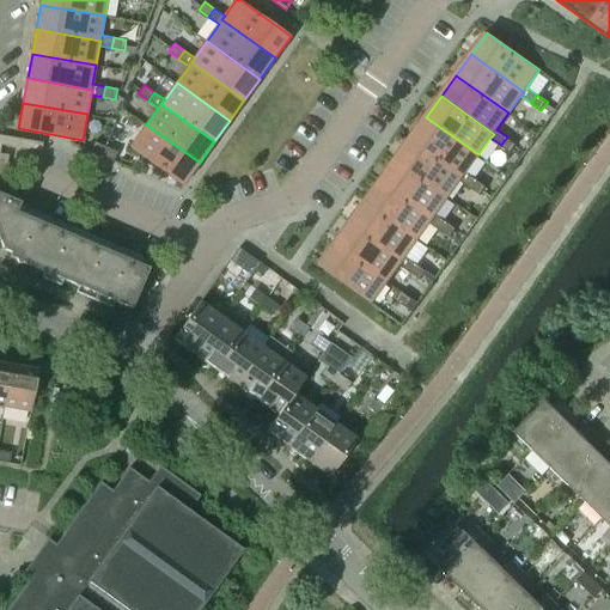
[(426,117),(412,138),(464,176),(461,181),(471,188),(477,178),(467,171),(479,154),(426,117)]
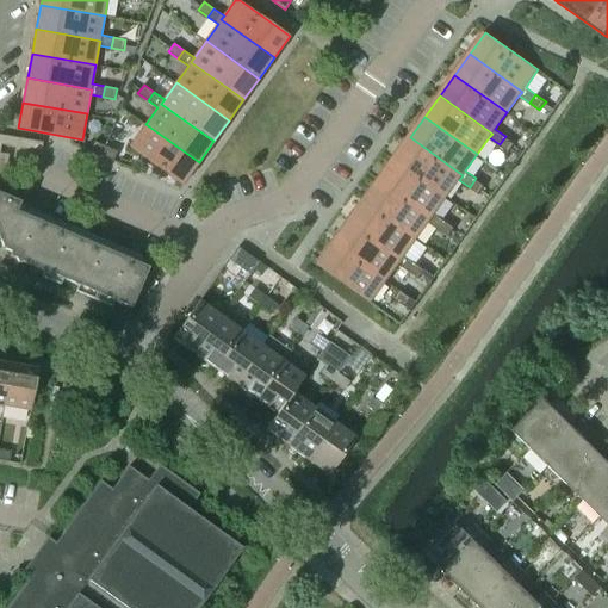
[(199,162),(146,124),(130,147),(182,184),(199,162)]
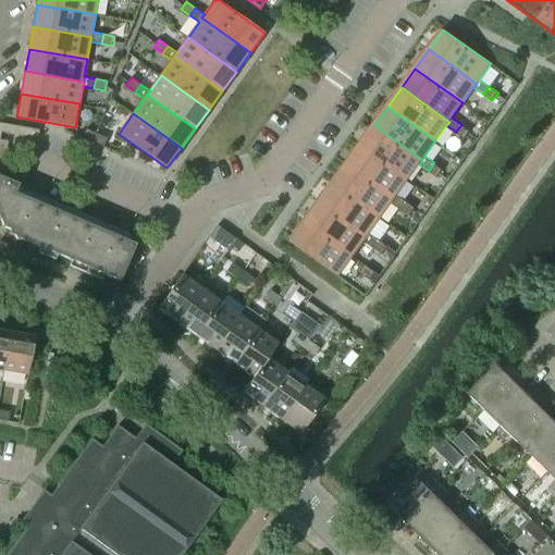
[(0,164),(4,165),(9,140),(1,139),(2,132),(38,138),(40,130),(0,122),(0,164)]
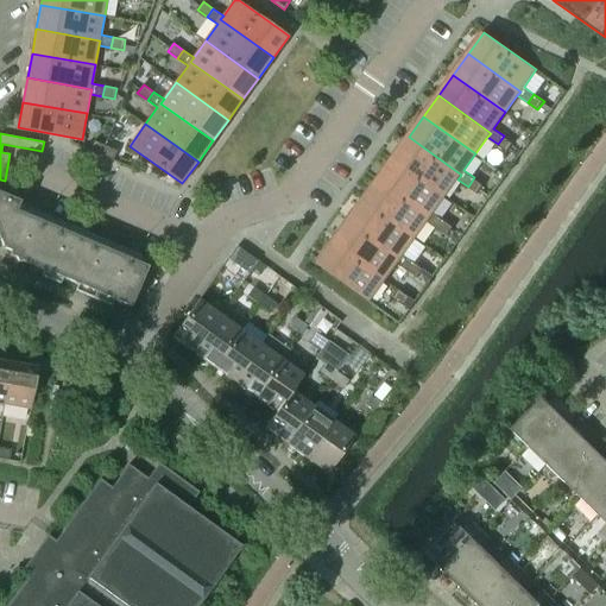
[(513,143),(504,136),(498,144),(507,152),(513,143)]
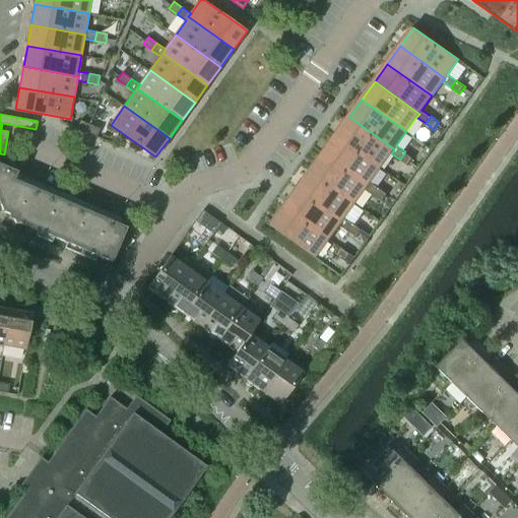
[(381,168),(391,153),(394,149),(349,117),(336,135),(381,168)]
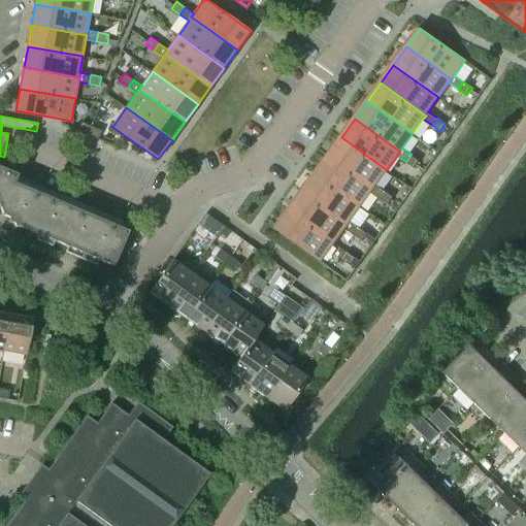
[(92,126),(83,122),(78,130),(89,134),(92,126)]
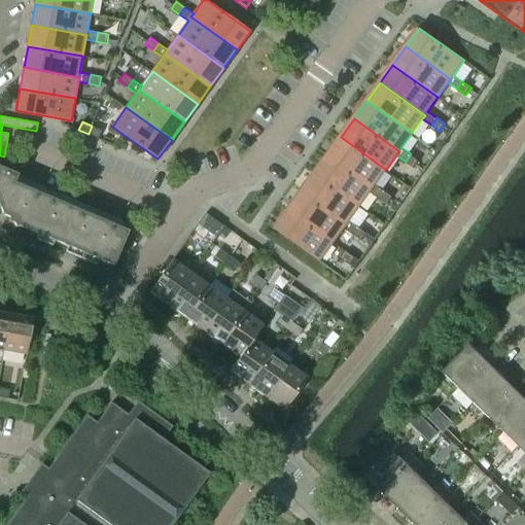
[(102,130),(92,126),(89,134),(99,138),(102,130)]
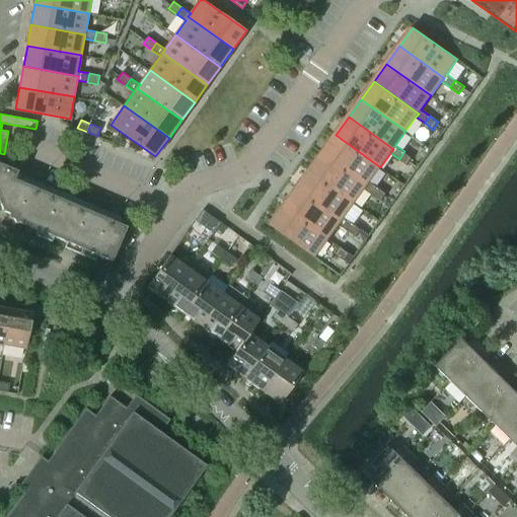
[(336,135),(322,153),(368,185),(365,189),(373,195),(379,188),(370,181),(380,167),(336,135)]
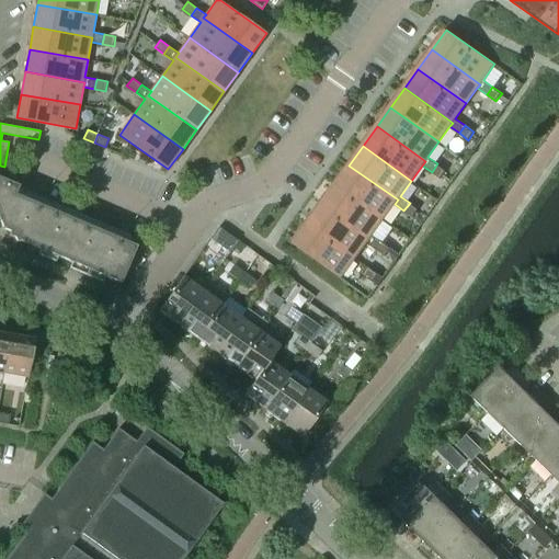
[(446,171),(437,163),(432,172),(441,179),(446,171)]
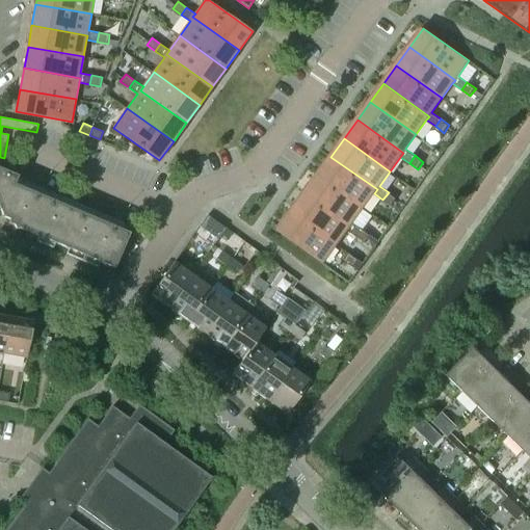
[(364,208),(374,193),(377,189),(330,157),(318,175),(364,208)]
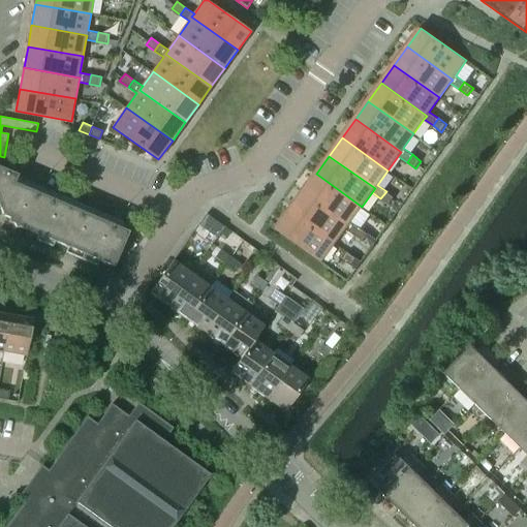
[(129,233),(14,183),(19,175),(0,166),(0,208),(5,220),(115,268),(129,233)]
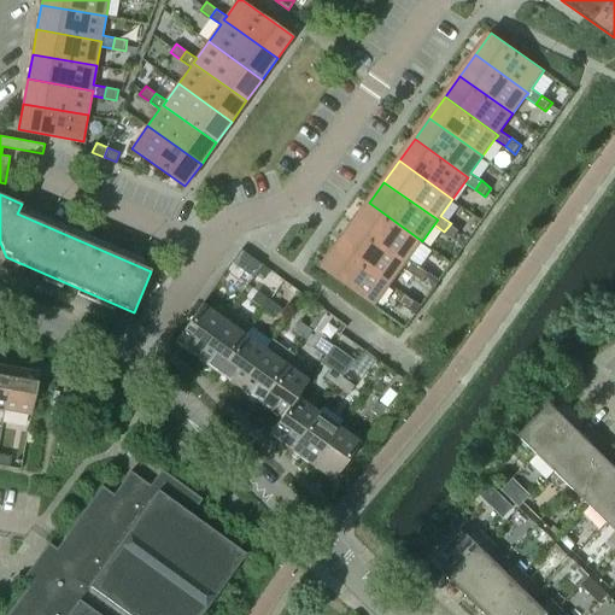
[(369,203),(353,224),(408,262),(404,267),(414,274),(420,265),(410,258),(422,241),(369,203)]
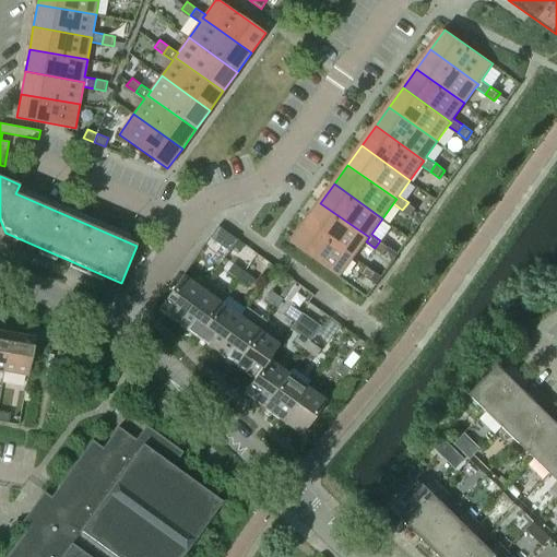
[(417,209),(409,202),(402,210),(412,216),(417,209)]
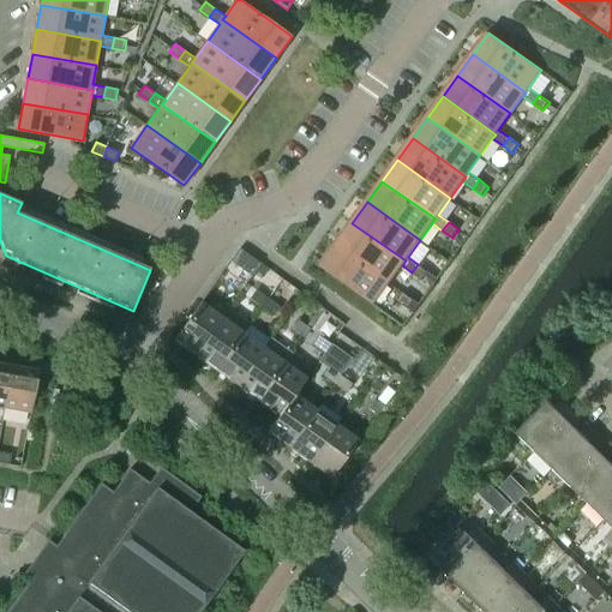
[(352,223),(337,244),(390,282),(402,265),(406,261),(352,223)]
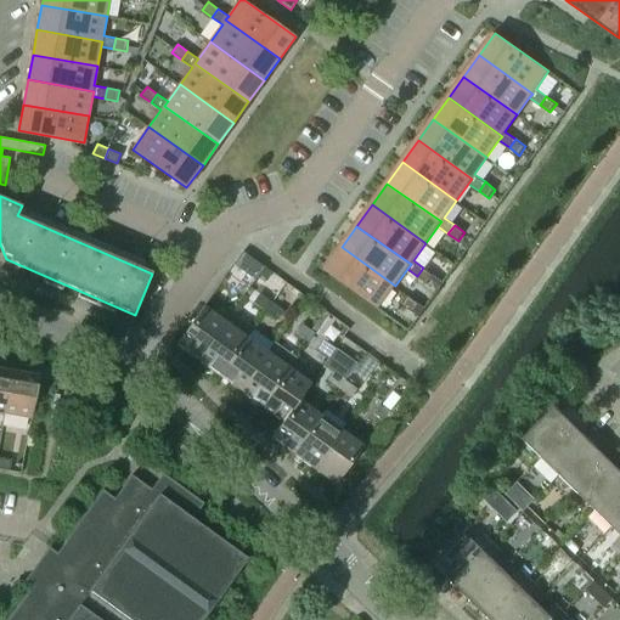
[(326,270),(379,308),(395,286),(342,247),(326,270)]
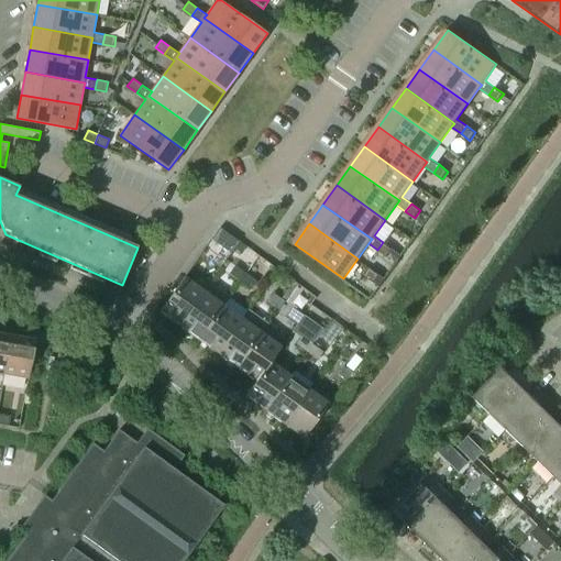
[(240,241),(220,228),(212,239),(231,253),(240,241)]
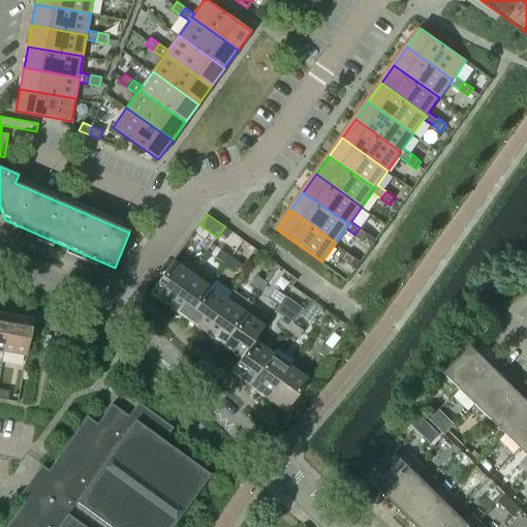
[(369,234),(360,227),(354,235),(364,241),(369,234)]
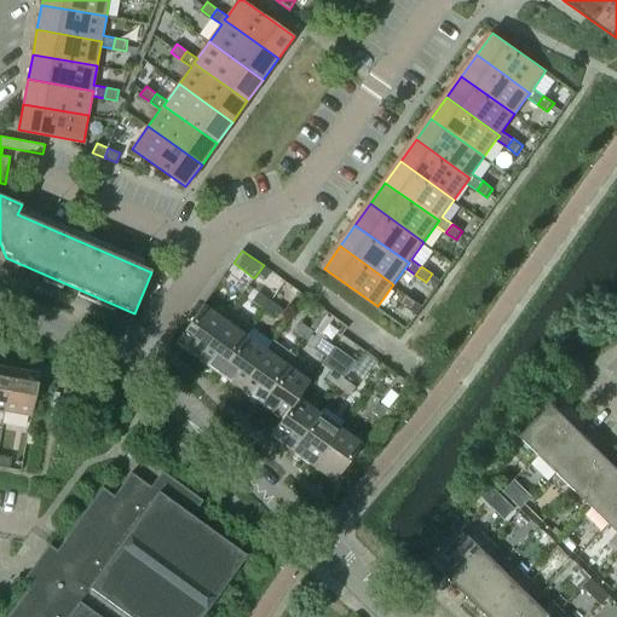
[(240,280),(228,270),(223,278),(234,287),(240,280)]
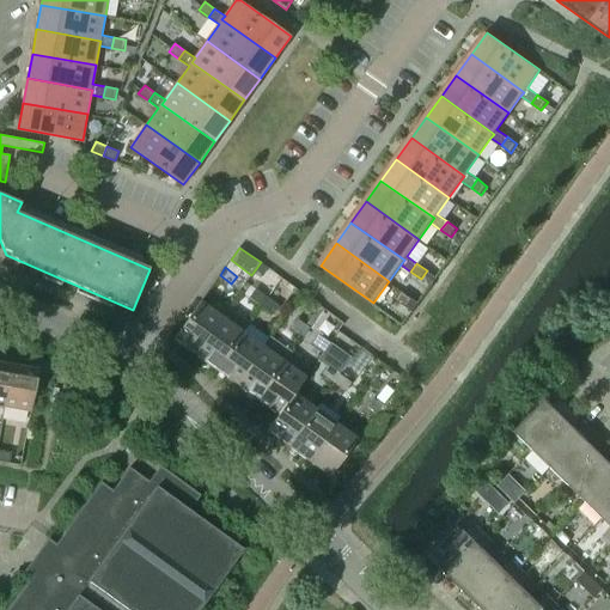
[(268,298),(256,290),(250,297),(262,305),(268,298)]
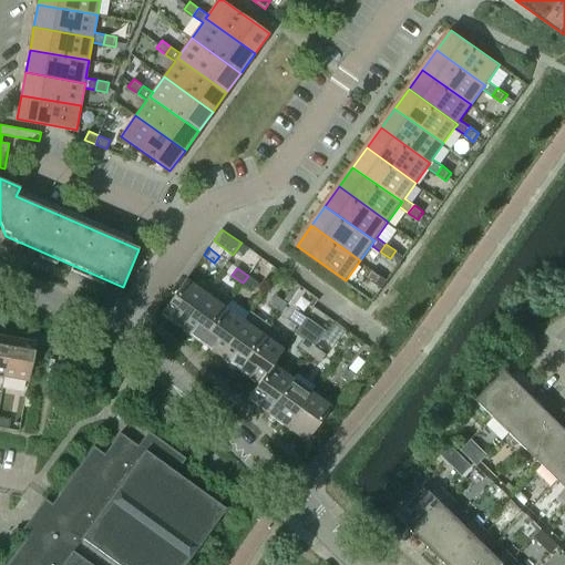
[(382,276),(372,269),(367,277),(377,284),(382,276)]
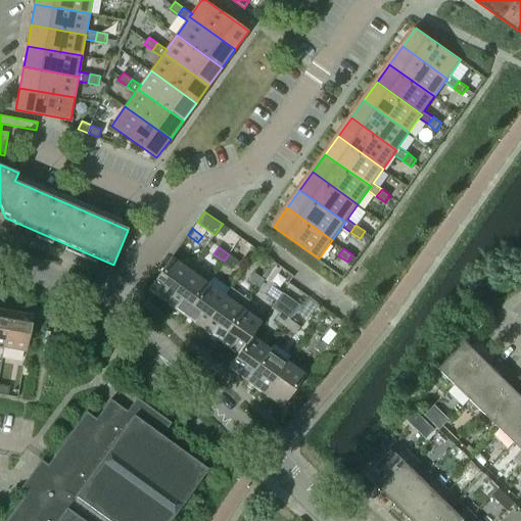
[(239,262),(229,254),(224,261),(234,269),(239,262)]
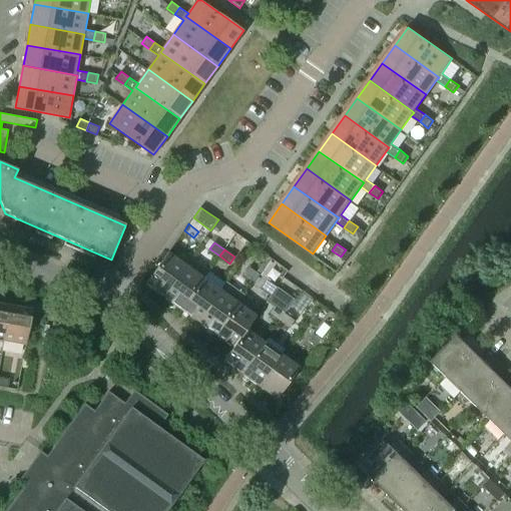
[(163,297),(185,266),(168,252),(145,284),(163,297)]
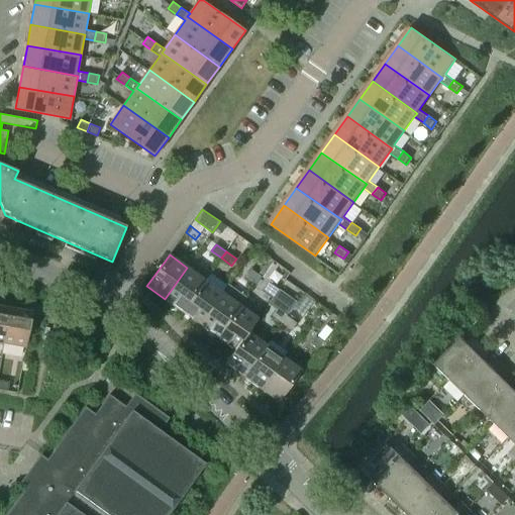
[(183,312),(211,273),(193,260),(187,268),(165,299),(183,312)]
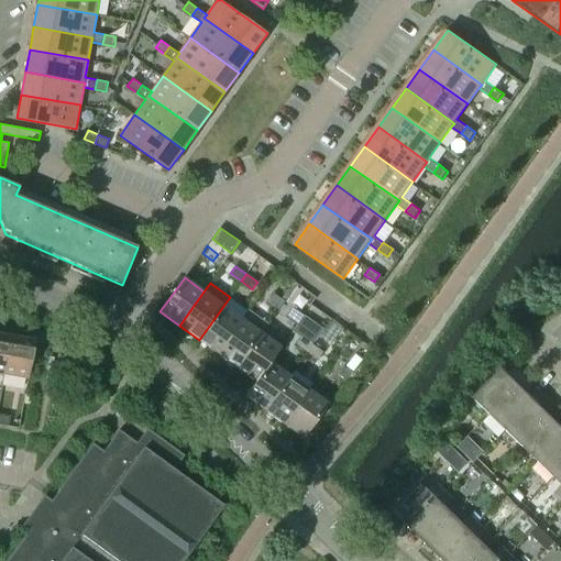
[(285,301),(274,294),(268,301),(279,309),(285,301)]
